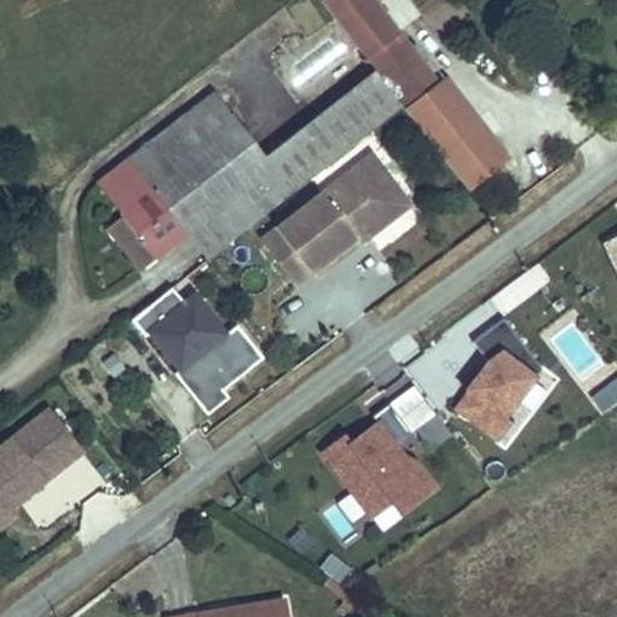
[(378,0),(326,0),(380,69),(407,103),(477,192),(517,162),(453,79),(444,85),(378,0)]
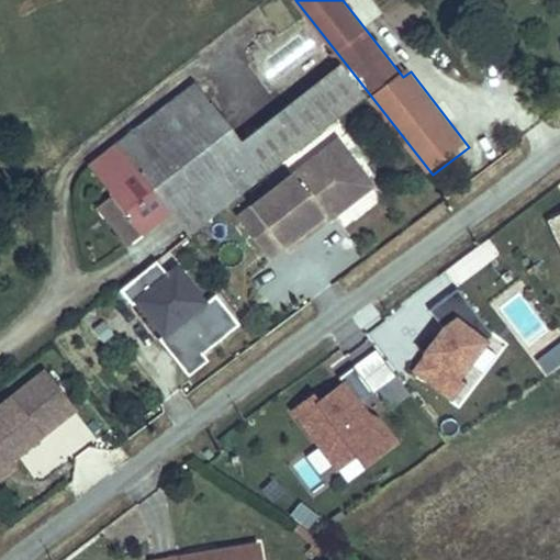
[(99,203),(131,243),(170,212),(201,189),(219,211),(369,93),(345,63),(243,141),(197,81),(92,161),(115,191),(99,203)]
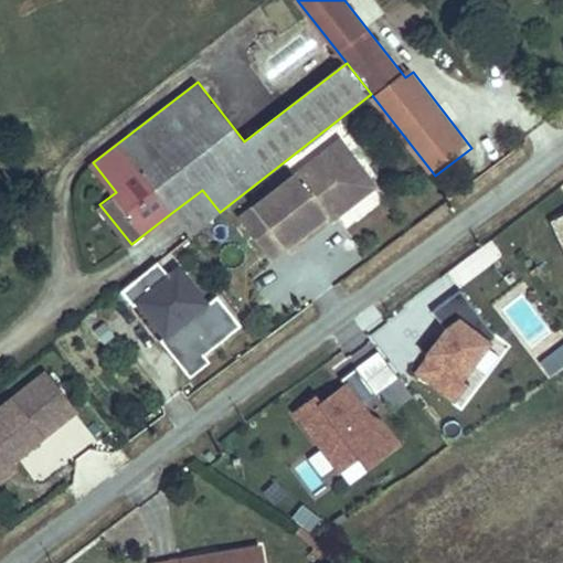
[(375,180),(340,135),(252,203),(284,243),(326,211),(320,203),(327,198),(337,211),(375,180)]
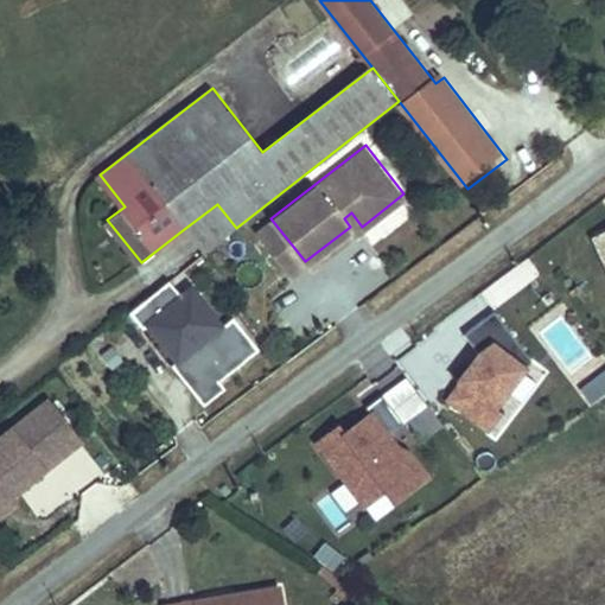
[(184,229),(202,253),(236,228),(217,204),(184,229)]
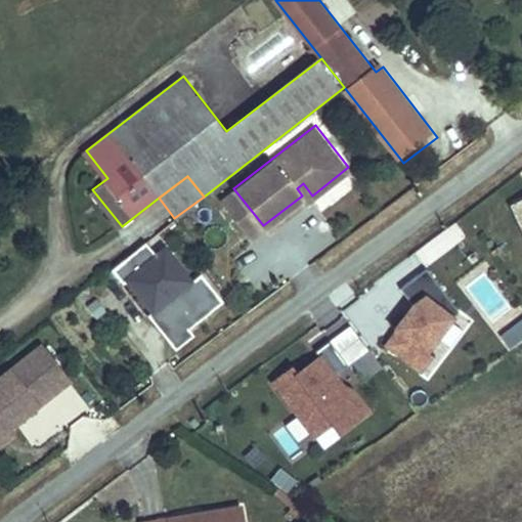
[(312,196),(303,183),(297,188),(302,196),(263,225),(267,230),(312,196)]
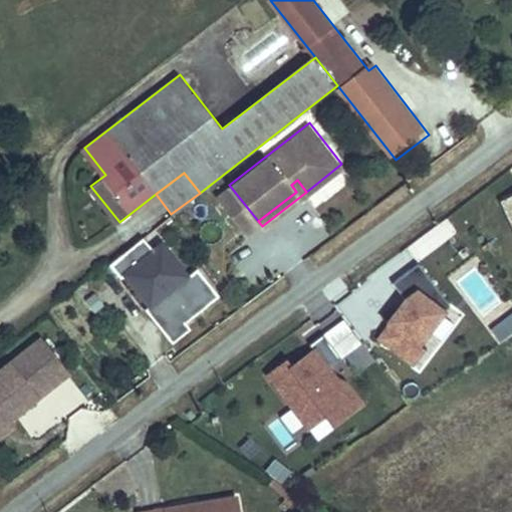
[(258,221),(229,185),(217,194),(246,231),(258,221)]
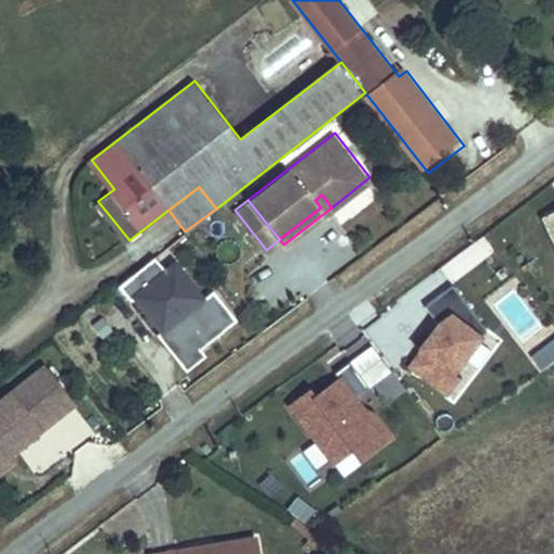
[(553,212),(540,218),(553,249),(553,212)]
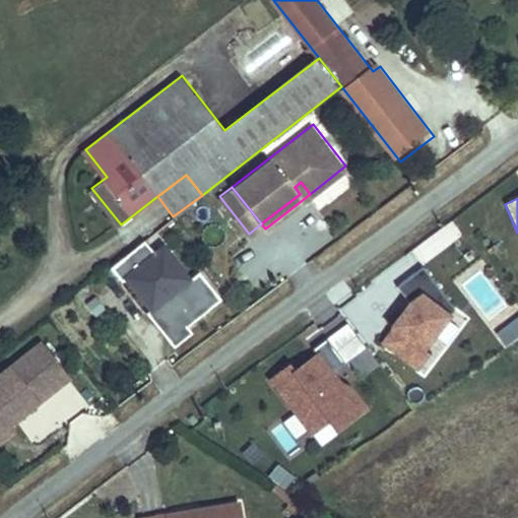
[(202,272),(192,280),(166,247),(157,254),(146,240),(113,266),(123,280),(127,277),(153,310),(157,307),(180,334),(190,326),(223,300),(202,272)]
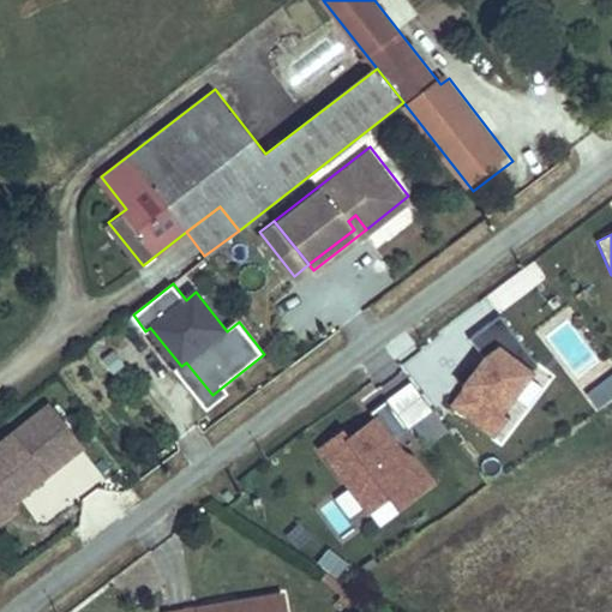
[(490,324),(471,348),(483,358),(445,408),(499,447),(555,371),(490,324)]
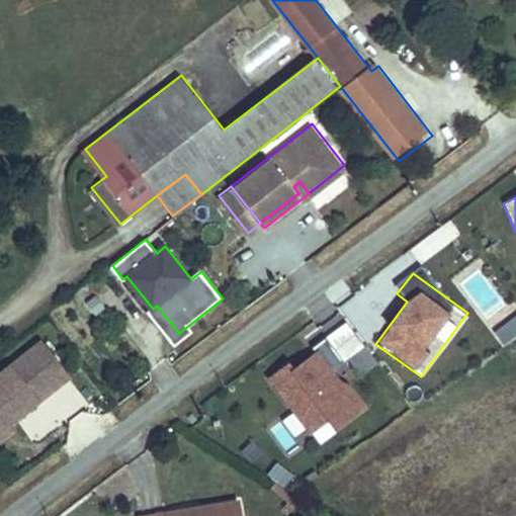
[(515,305),(513,301),(484,321),(503,349),(515,340),(515,305)]
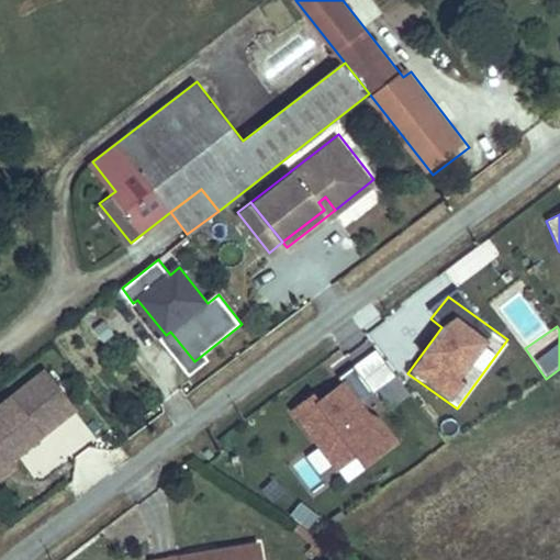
[(212,361),(205,353),(194,361),(170,332),(166,335),(161,338),(192,377),(212,361)]
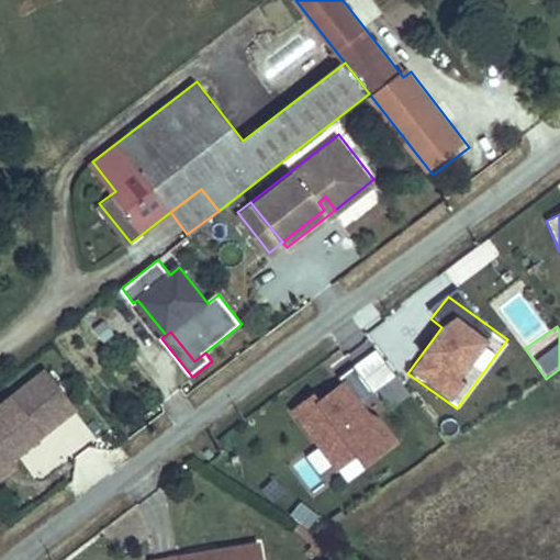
[(334,480),(339,486),(396,450),(364,401),(395,380),(379,355),(290,412),(317,454),(294,469),(311,494),(334,480)]
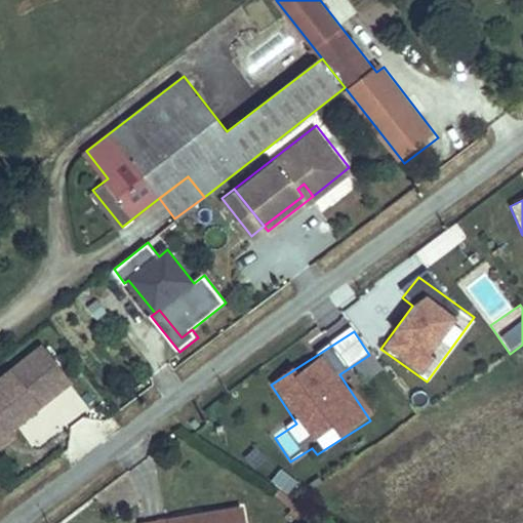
[(41,347),(0,378),(0,434),(24,416),(69,381),(41,347)]
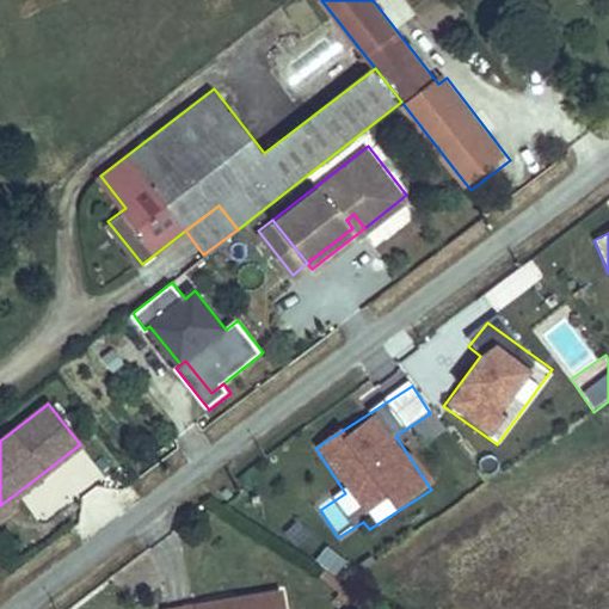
[(0,505),(0,518),(34,493),(28,485),(0,505)]
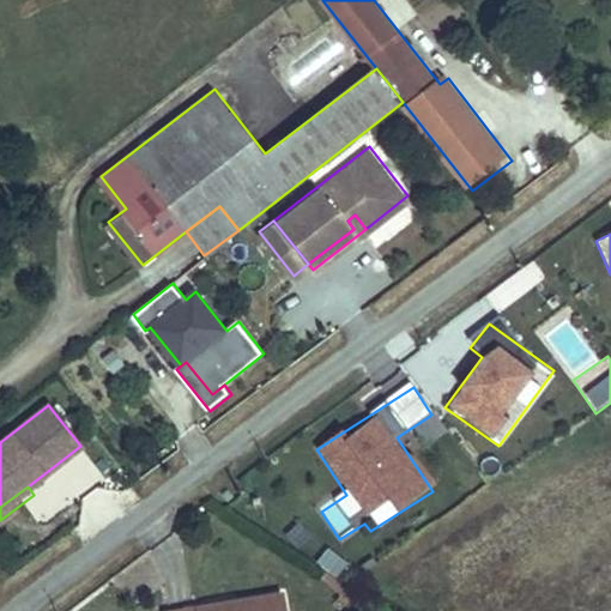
[(343,596),(346,592),(328,576),(325,580),(343,596)]
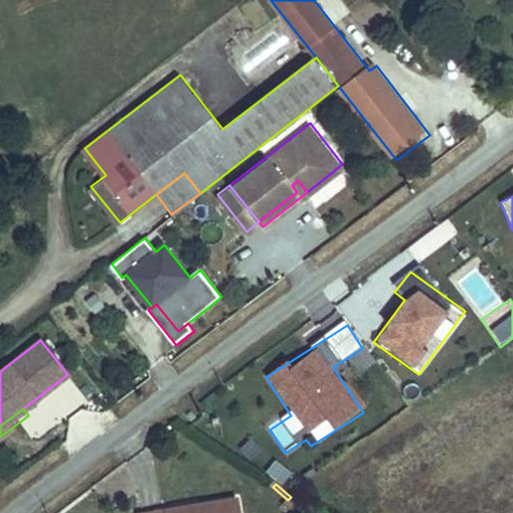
[(239,512),(237,502),(173,512),(239,512)]
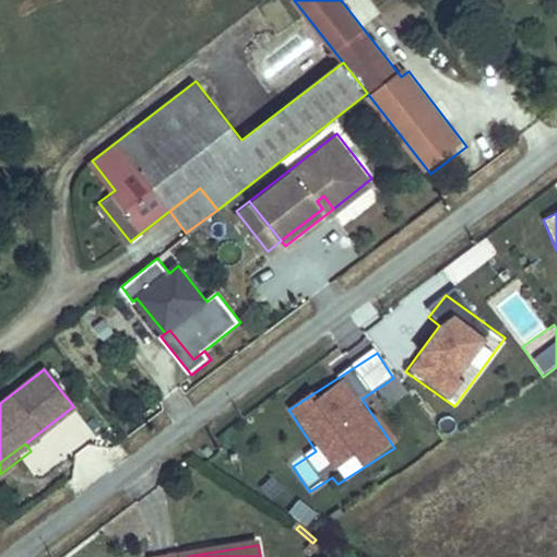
[(311,546),(306,554),(309,556),(315,556),(319,550),(311,546)]
